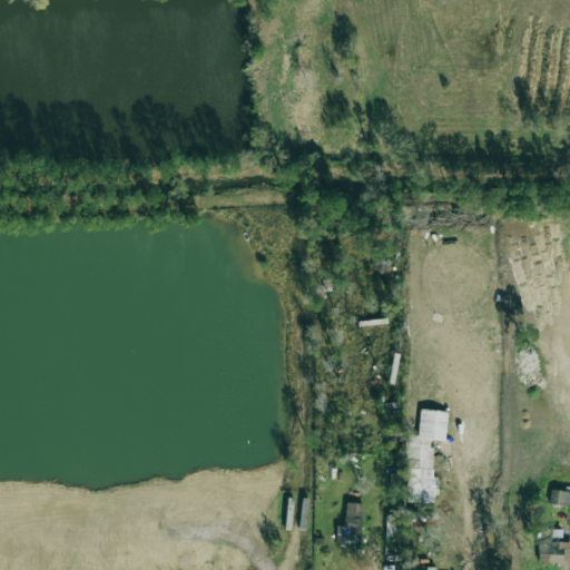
[(419,503),(420,471),(432,471),(433,440),(445,441),(446,411),(419,410),(418,435),(408,435),(405,503),(419,503)]
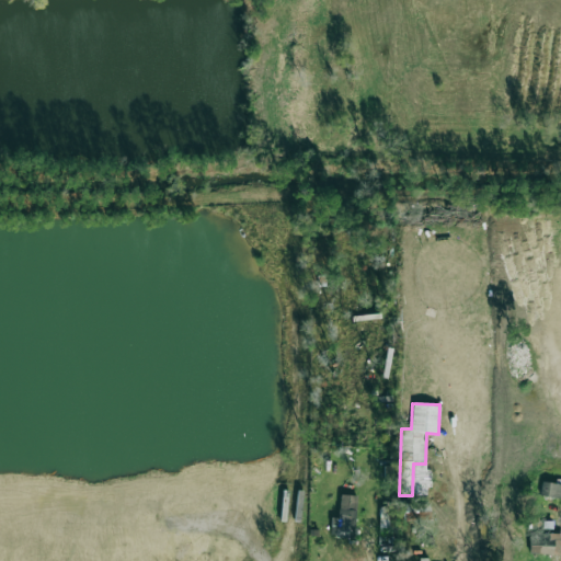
[(560,500),(560,495),(560,483),(542,481),(540,496),(560,500)]
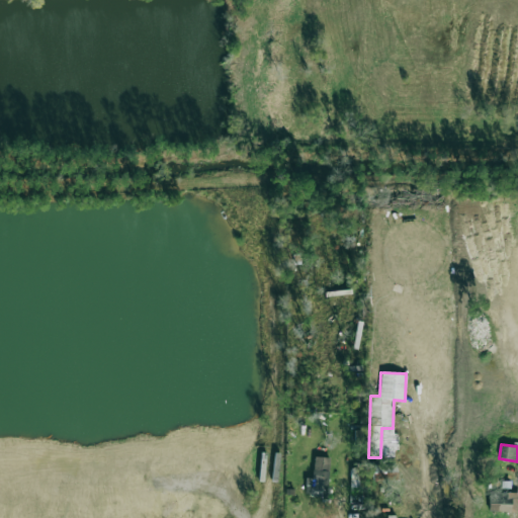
[(313,479),(306,479),(305,494),(328,495),(329,457),(313,457),(313,479)]
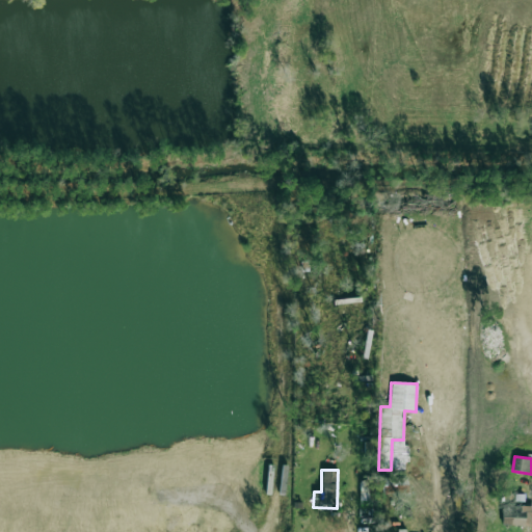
[(374,491),(370,491),(370,483),(363,483),(363,489),(360,489),(361,500),(374,500),(374,491)]
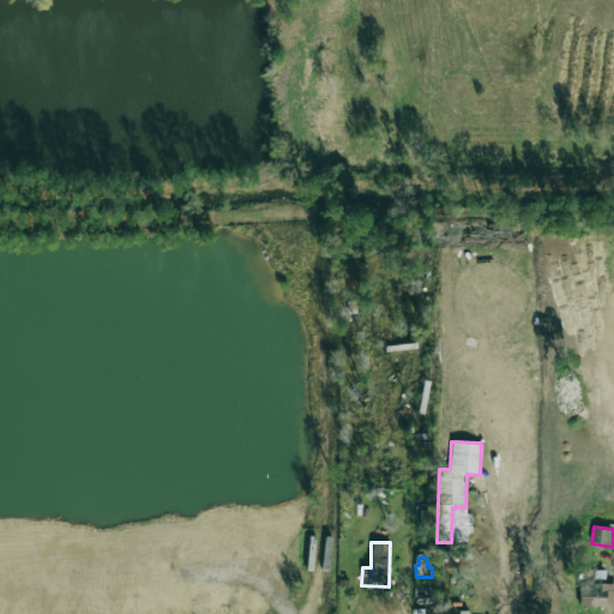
[(579,606),(613,606),(613,583),(581,583),(579,606)]
